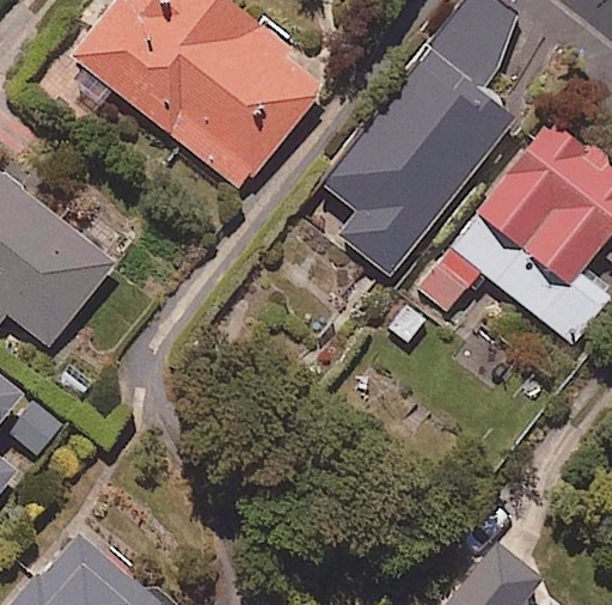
[(328,81),(220,0),(118,0),(73,61),(244,191),(328,81)]
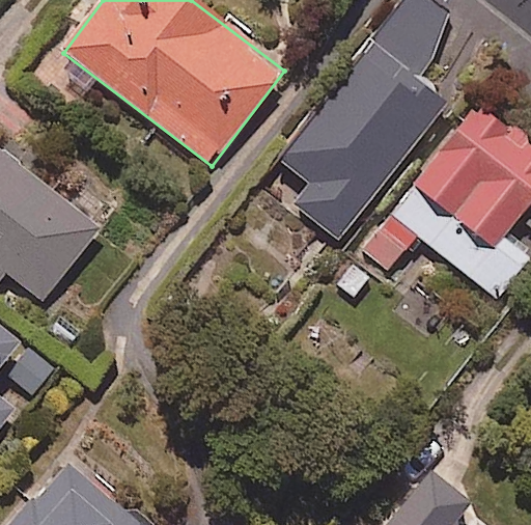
[(448,104),(372,44),(263,180),(339,240),(448,104)]
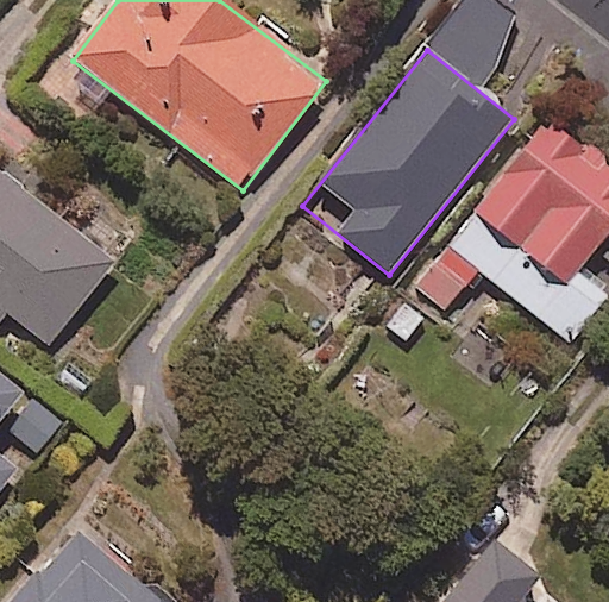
[(608,236),(608,169),(548,120),(416,282),(446,307),(479,267),(570,342),(608,294),(581,271),(608,236)]
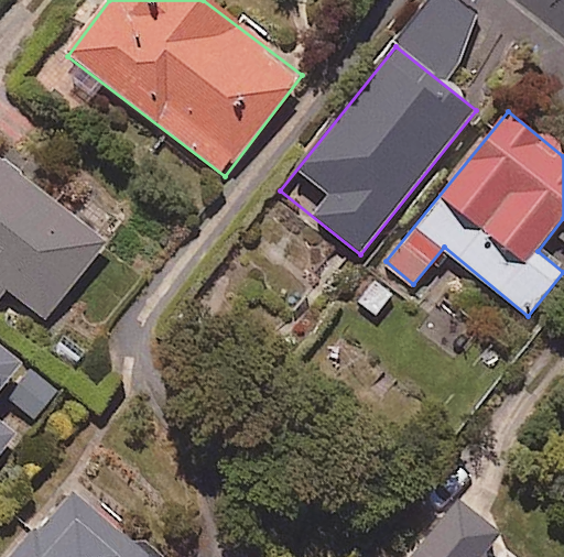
[(0,285),(46,320),(105,243),(0,163),(0,285)]
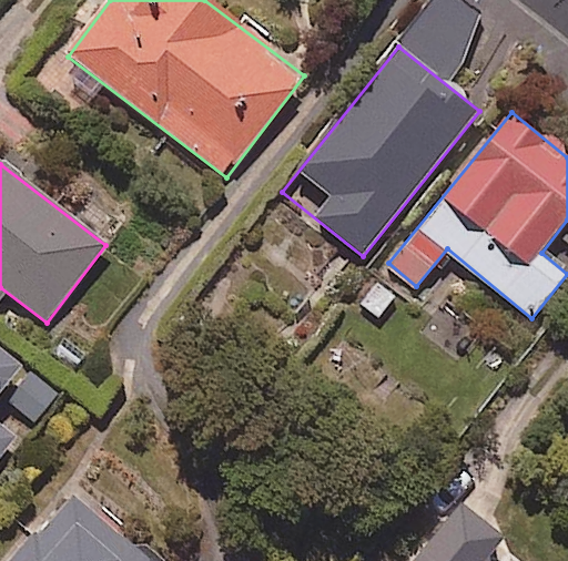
[(0,397),(19,375),(0,358),(0,459),(14,441),(0,429),(0,397)]
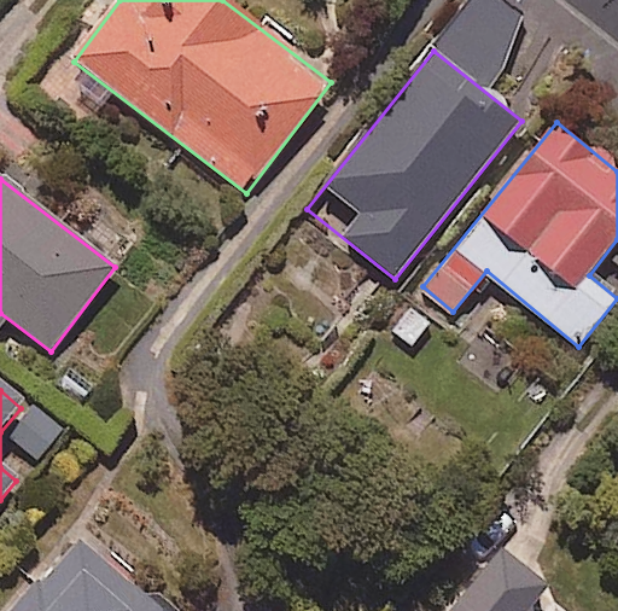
[(537,564),(494,529),(426,610),(577,610),(530,572),(537,564)]
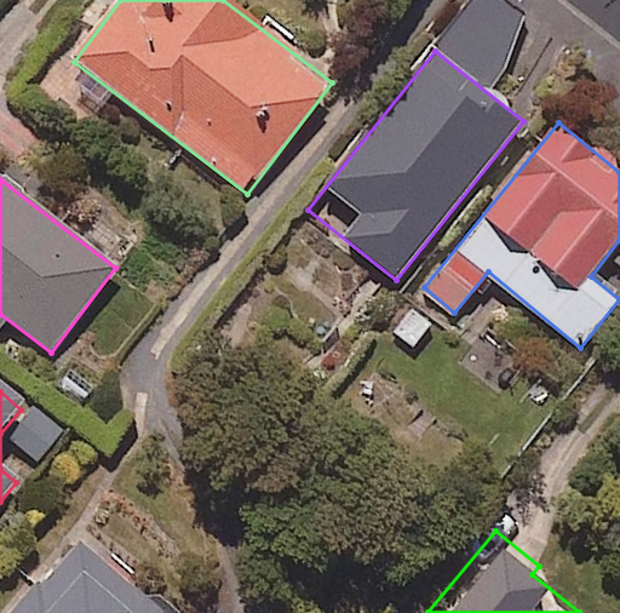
[(160,612),(76,537),(5,612),(160,612)]
